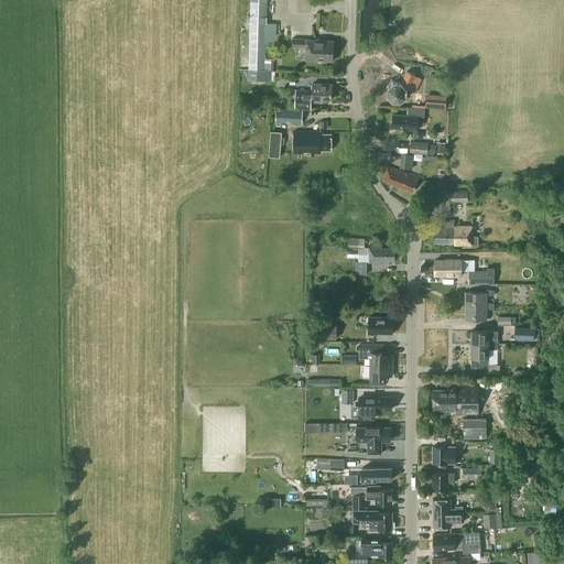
[(274,57),(266,57),(267,43),(277,44),(277,23),(267,22),(267,0),(250,0),(250,15),(247,15),(247,22),(250,22),(249,69),(271,71),(271,69),(273,69),(274,57)]
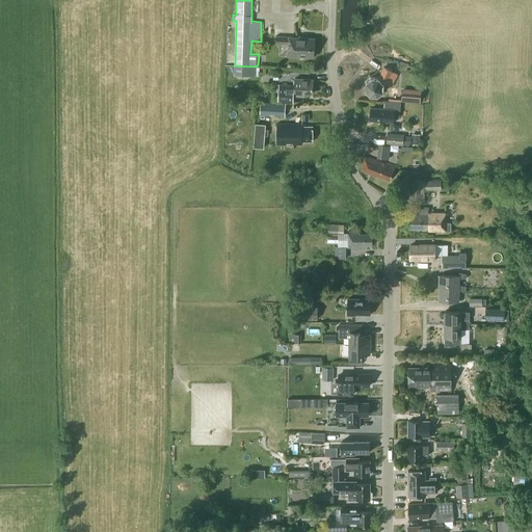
[(315,38),(275,35),(275,43),(289,44),(288,56),(314,57),(315,38)]
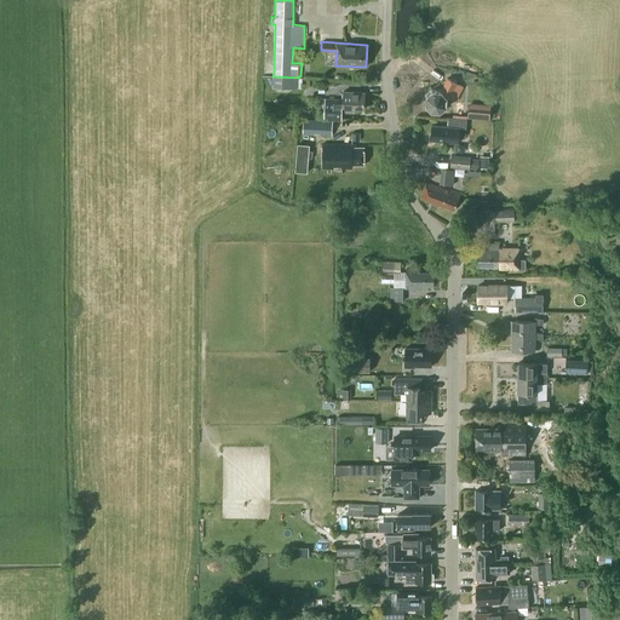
[(298,78),(274,76),(274,87),(298,87),(298,78)]
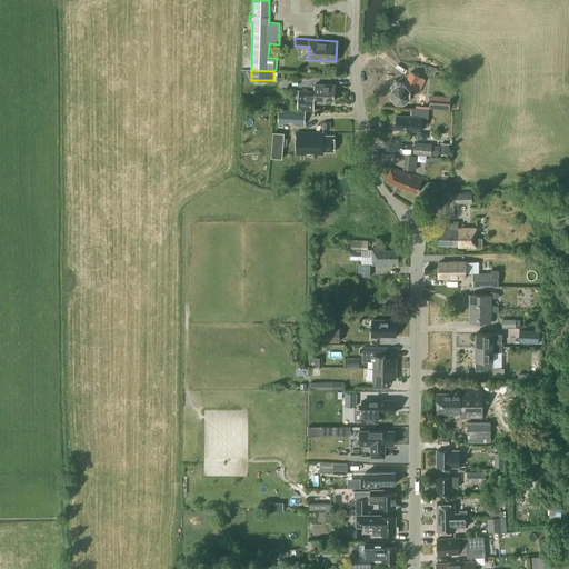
[(410,98),(410,90),(418,93),(426,80),(411,72),(405,85),(398,83),(392,88),(392,96),(397,101),(405,102),(410,98)]
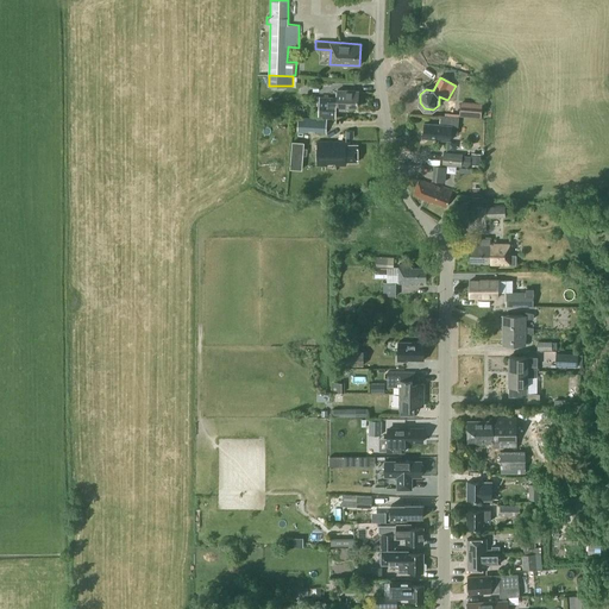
[(346,110),(346,106),(358,107),(359,94),(357,94),(357,90),(338,89),(338,98),(334,98),(320,96),(319,117),(334,118),(334,110),(346,110)]
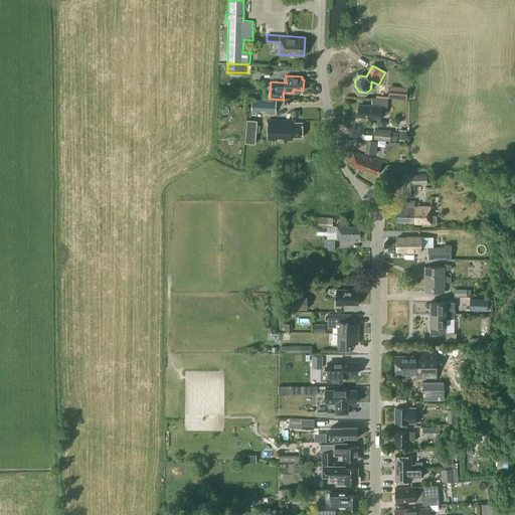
[(407,89),(389,88),(389,97),(406,99),(407,89)]
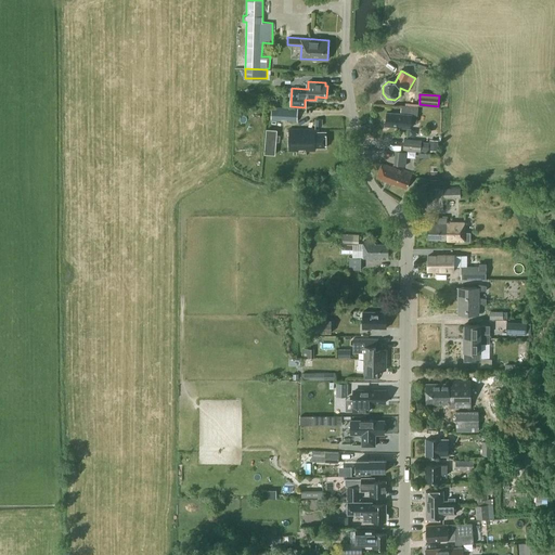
[(417,123),(418,106),(401,104),(401,113),(387,112),(385,126),(411,128),(412,123),(417,123)]
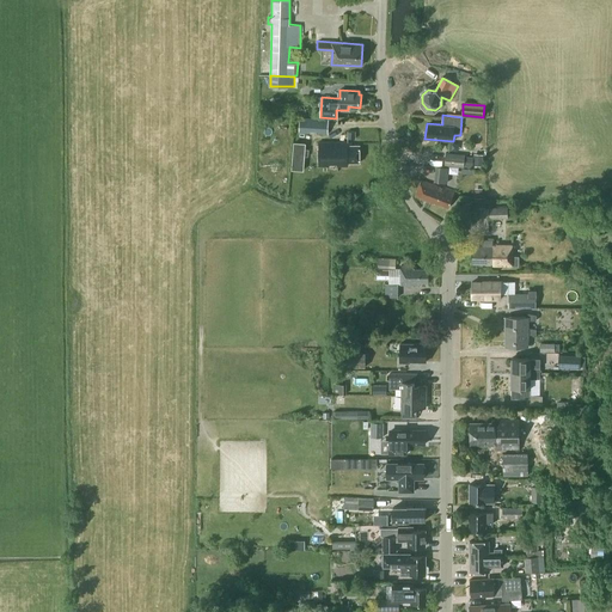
[(329,118),(299,117),(299,133),(328,134),(329,118)]
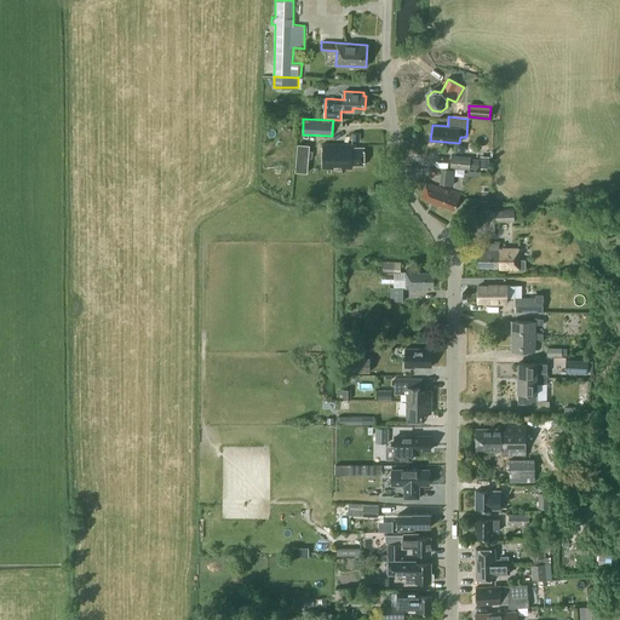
[(365,164),(365,147),(352,147),(352,143),(323,143),(323,167),(333,167),(333,164),(342,165),(342,167),(352,167),(352,164),(365,164)]
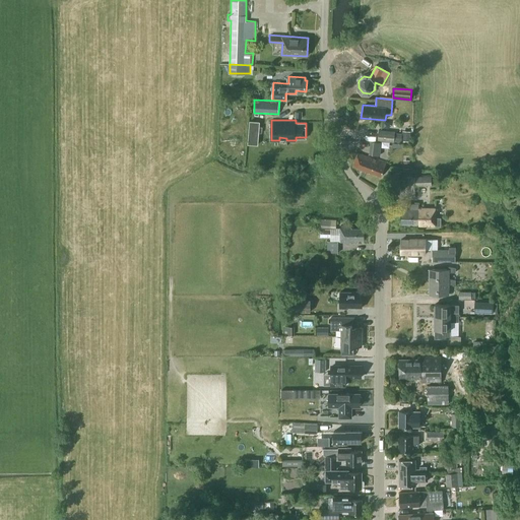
[(395,131),(379,129),(377,140),(394,142),(394,141),(401,142),(402,140),(409,141),(410,131),(402,130),(402,133),(395,132),(395,131)]
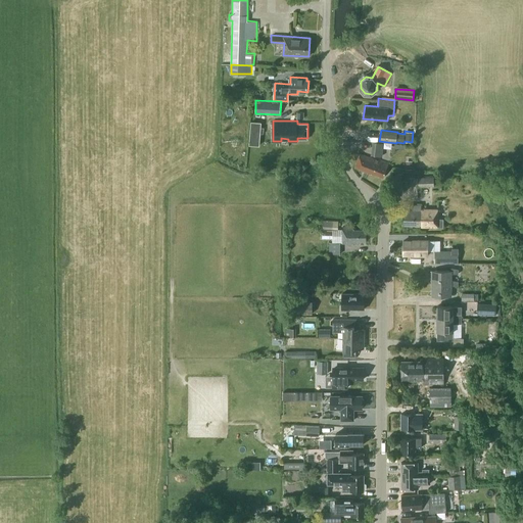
[(383,143),(373,142),(371,154),(382,155),(383,145),(394,146),(394,143),(384,142),(383,143)]
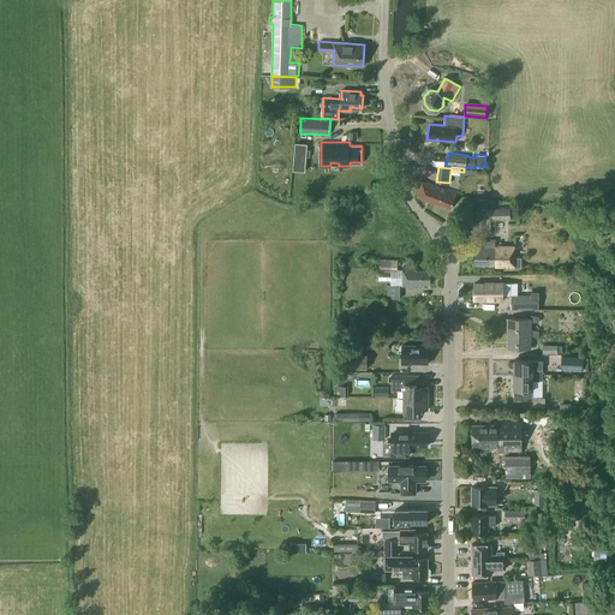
[(451,210),(458,192),(447,187),(446,189),(424,180),(417,197),(451,210)]
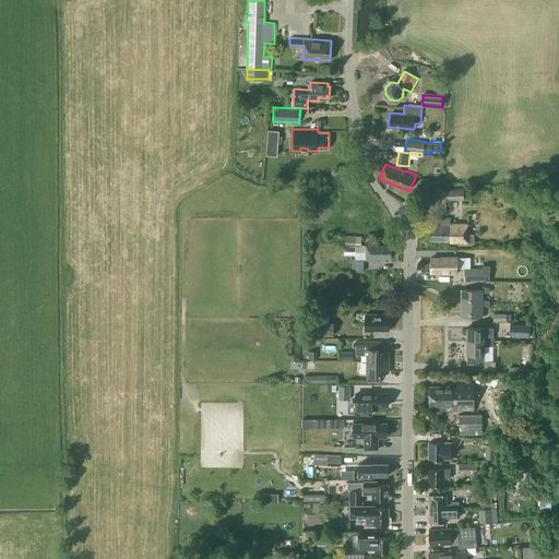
[(464,199),(464,187),(445,188),(445,199),(464,199)]
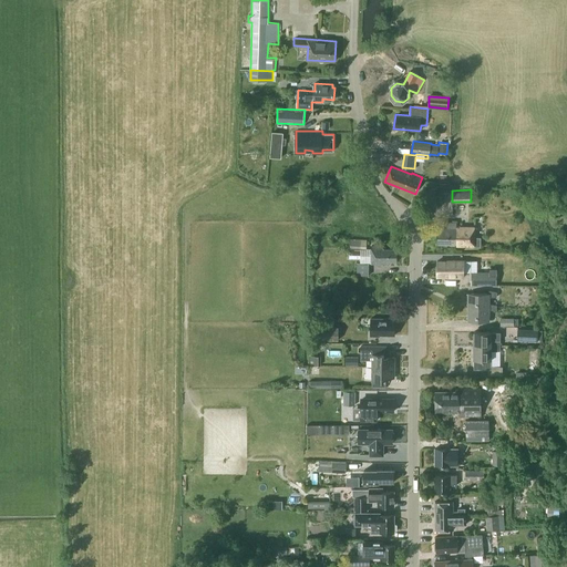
[(475,245),(481,245),(481,238),(474,238),(474,225),(457,225),(457,222),(442,222),(442,227),(439,227),(439,244),(456,244),(456,245),(475,245)]
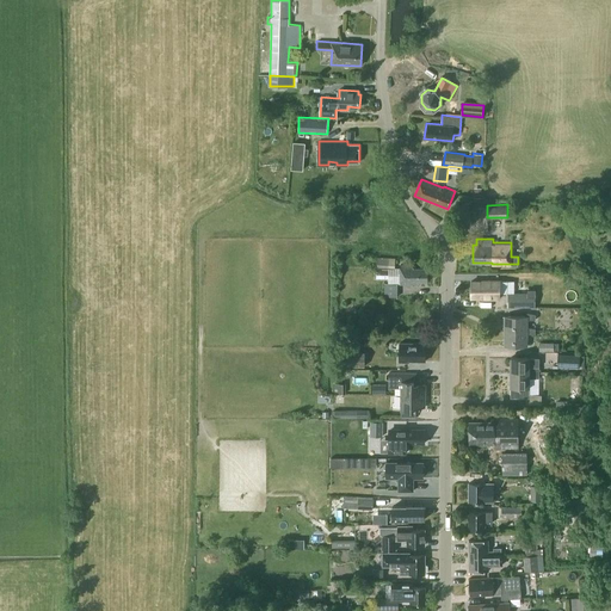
[(397,284),(400,284),(423,285),(421,281),(429,281),(429,269),(413,269),(414,265),(401,265),(400,267),(395,267),(395,258),(377,257),(377,267),(389,267),(388,283),(384,283),(384,296),(397,297),(397,284)]
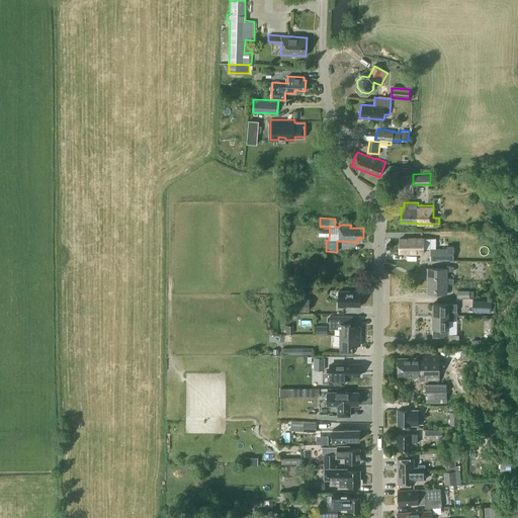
[(436,238),(424,238),(409,238),(409,239),(400,239),(400,252),(409,252),(409,253),(424,253),(424,251),(430,251),(430,248),(436,248),(436,238)]
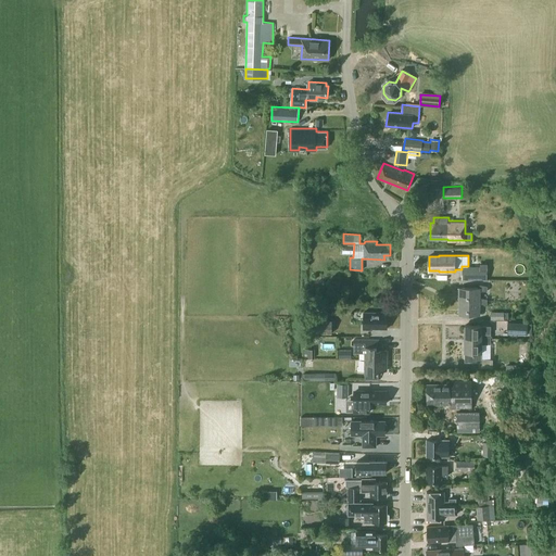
[(487,279),(487,267),(487,263),(480,263),(480,267),(463,267),(463,278),(487,279)]
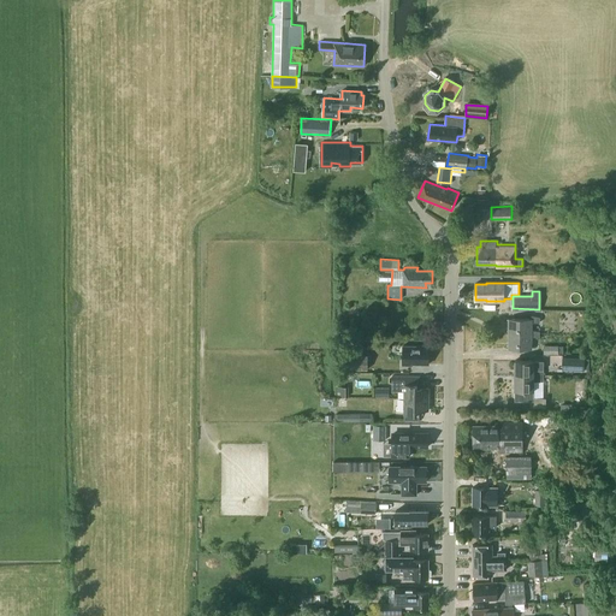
[(509,319),(508,333),(532,333),(532,330),(532,323),(540,323),(540,317),(531,315),(531,319),(509,319)]
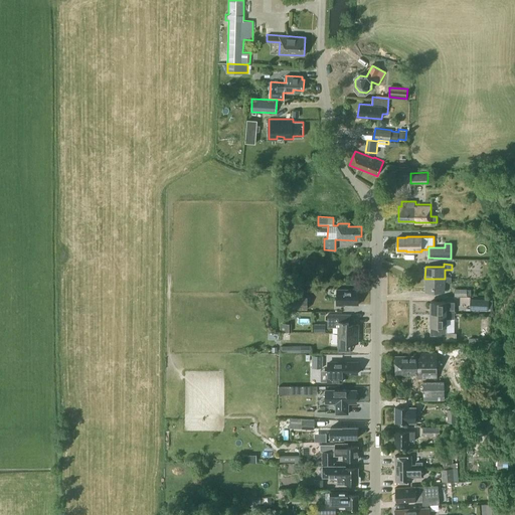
[(452,277),(445,276),(445,279),(424,279),(424,291),(445,292),(445,281),(452,281),(452,277)]
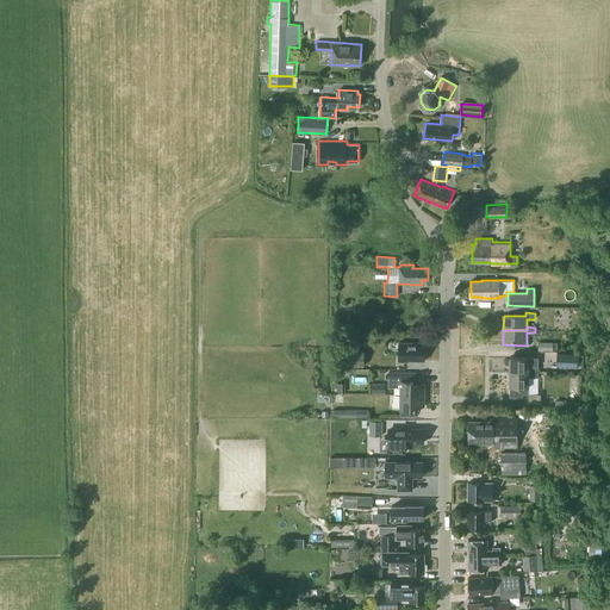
[(424,360),(425,342),(399,342),(399,361),(409,361),(409,360),(424,360)]
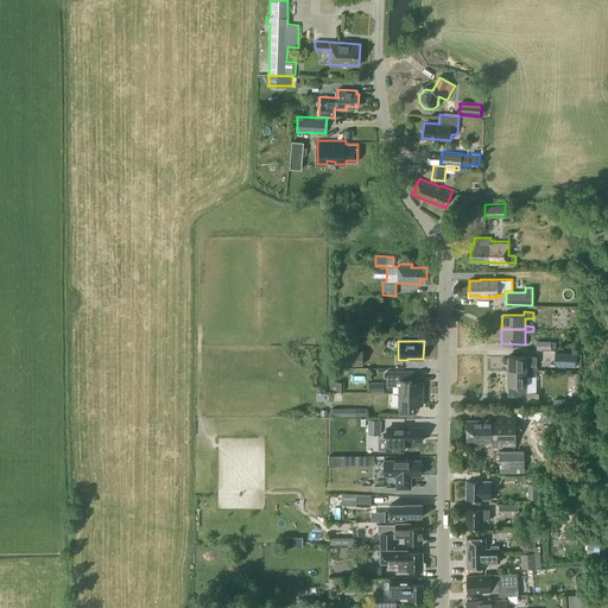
[(363,350),(346,349),(344,363),(363,363),(363,350)]
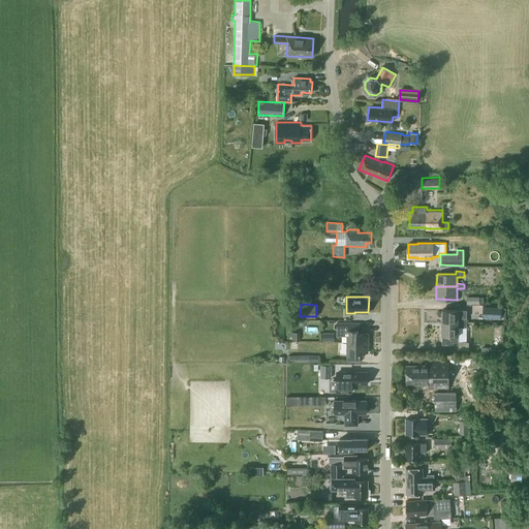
[(502,307),(483,306),(483,317),(502,318),(502,307)]
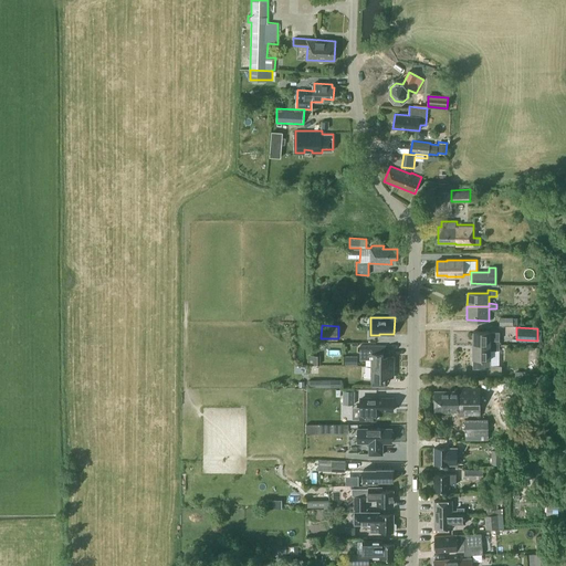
[(473,345),(500,345),(500,332),(473,331),(473,345)]
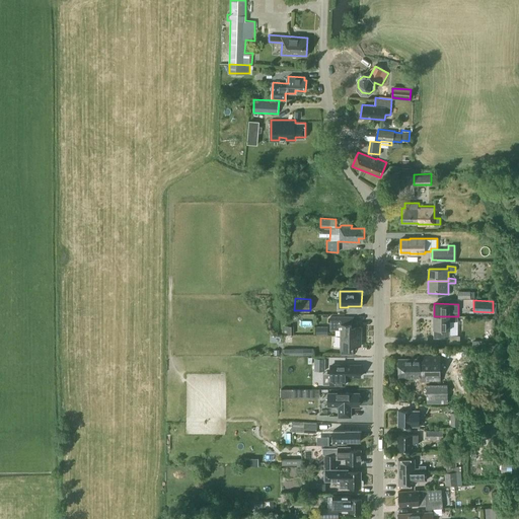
[(361,336),(361,326),(354,325),(354,316),(330,316),(330,329),(341,329),(341,336),(361,336)]
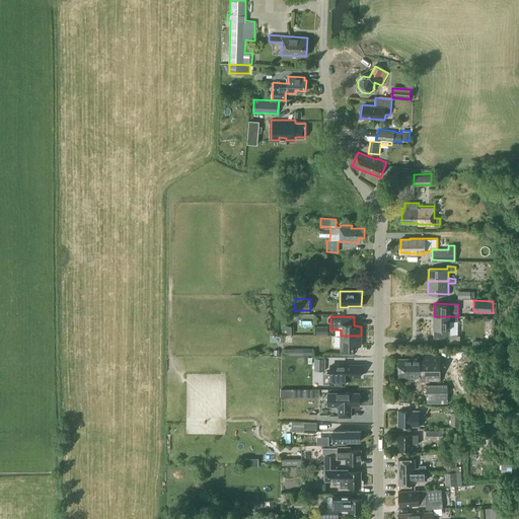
[(458,316),(434,316),(434,328),(434,338),(447,338),(447,343),(460,343),(460,335),(450,335),(450,328),(450,320),(458,320),(458,316)]
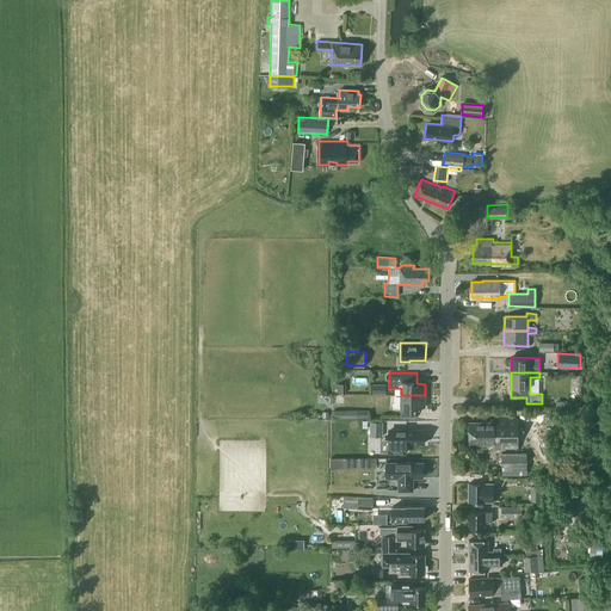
[(334,383),(334,393),(345,393),(345,383),(334,383)]
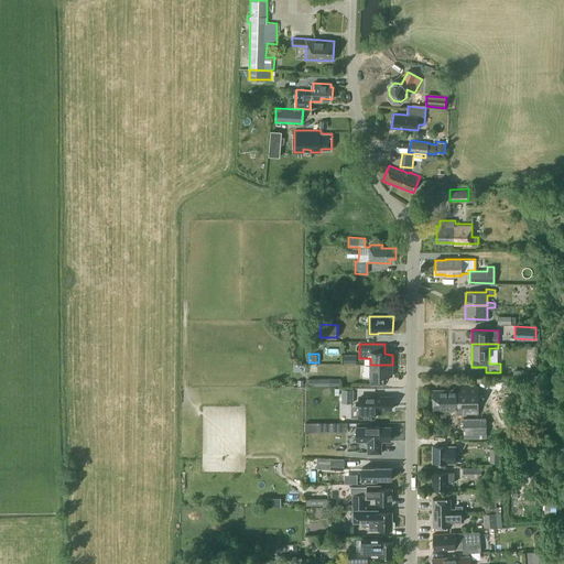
[(345,354),(344,362),(357,362),(357,354),(345,354)]
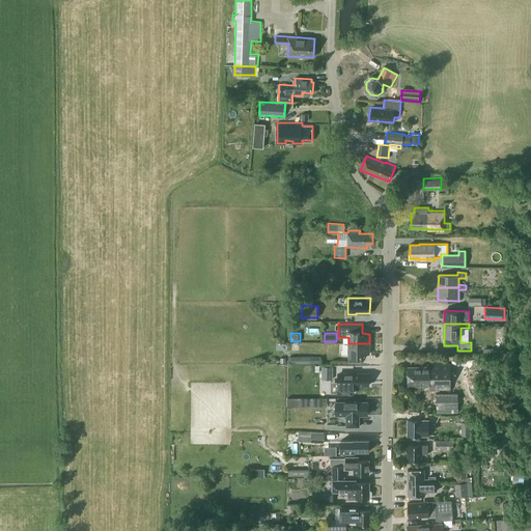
[(369,343),(348,343),(348,362),(361,363),(362,354),(369,354),(369,343)]
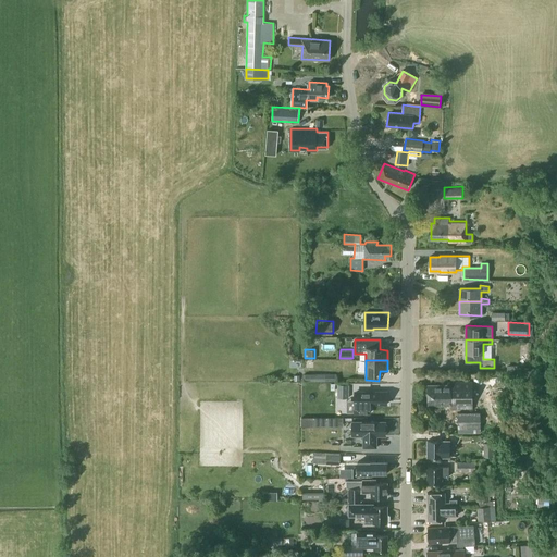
[(452,408),(472,408),(471,382),(448,382),(448,385),(428,385),(428,391),(429,391),(429,398),(428,398),(429,404),(452,404),(452,408)]
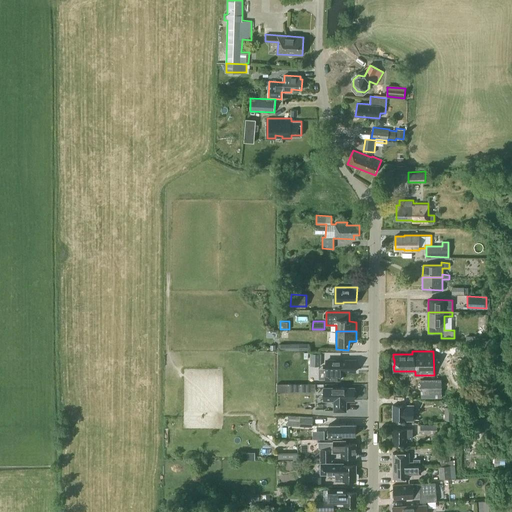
[(321,353),(310,353),(310,365),(321,365),(321,353)]
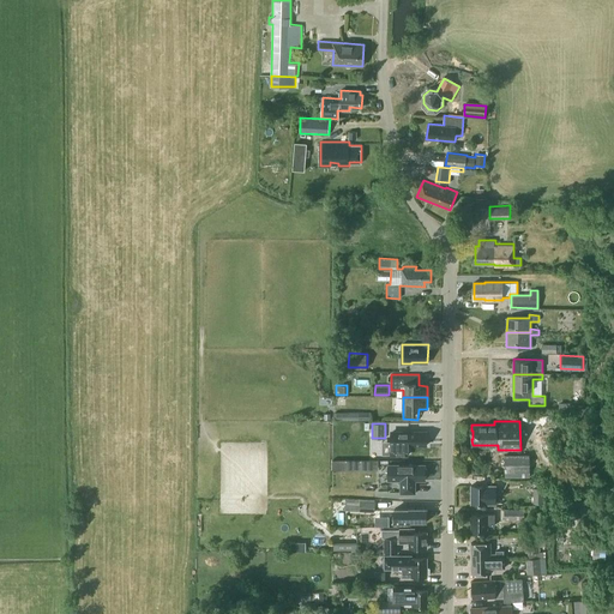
[(427,444),(427,431),(408,431),(408,433),(390,432),(390,453),(408,453),(408,444),(427,444)]
